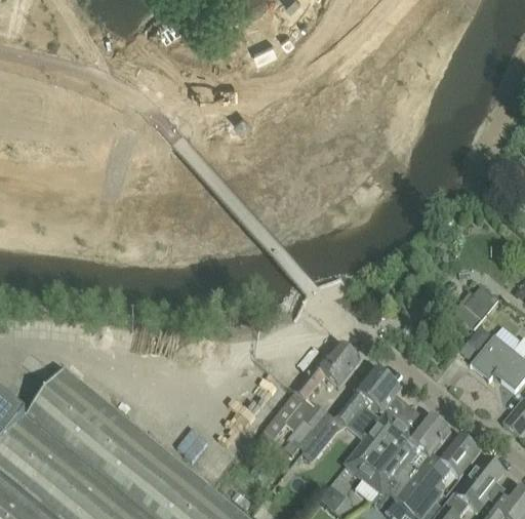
[(452,310),(474,328),(498,298),(481,284),(473,293),(469,289),(452,310)]
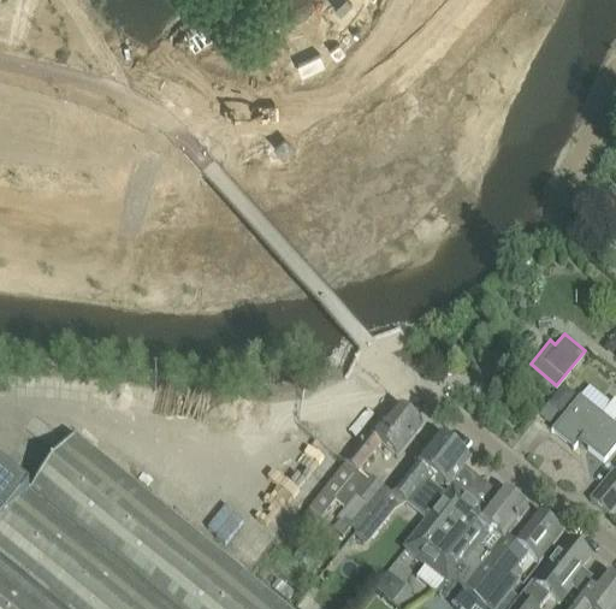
[(563,380),(548,398),(561,409),(576,391),(563,380)]
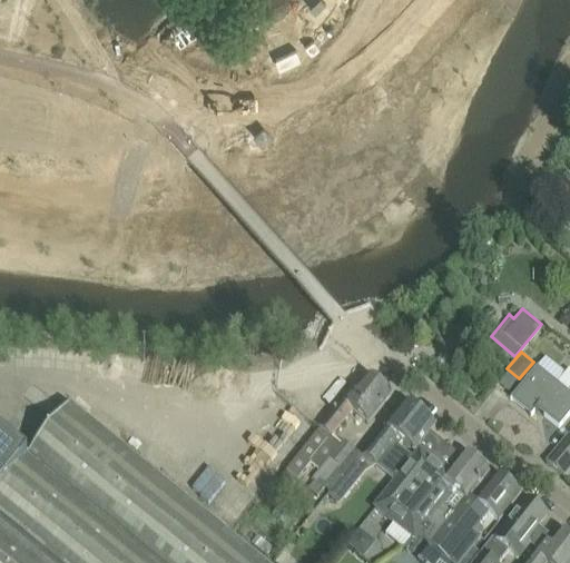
[(569,365),(569,364),(563,371),(564,371),(558,379),(536,362),(510,395),(511,395),(512,394),(531,410),(530,411),(531,412),(534,407),(536,407),(539,403),(546,407),(543,411),(559,423),(569,408),(569,365)]
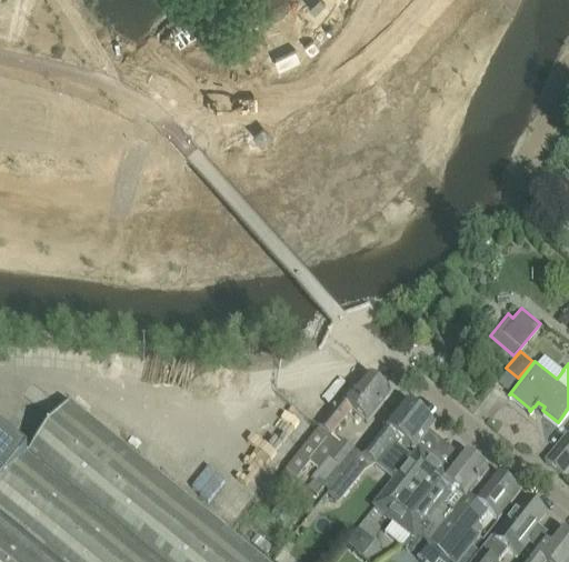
[(320,422),(332,432),(346,414),(352,407),(367,419),(377,405),(391,389),(368,370),(357,383),(355,381),(320,422)]
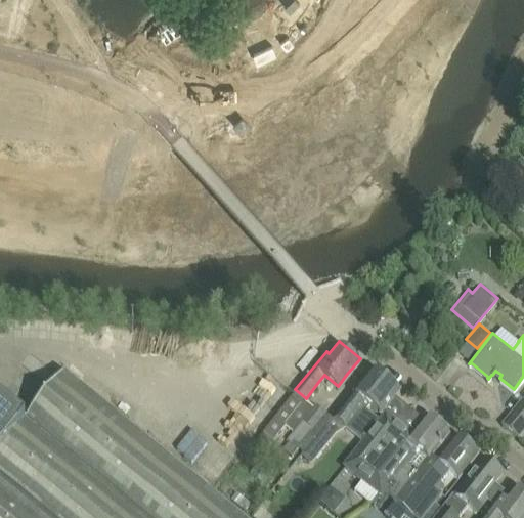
[(0,517),(250,517),(77,377),(63,367),(58,374),(26,413),(16,405),(15,406),(1,395),(0,393),(0,517)]
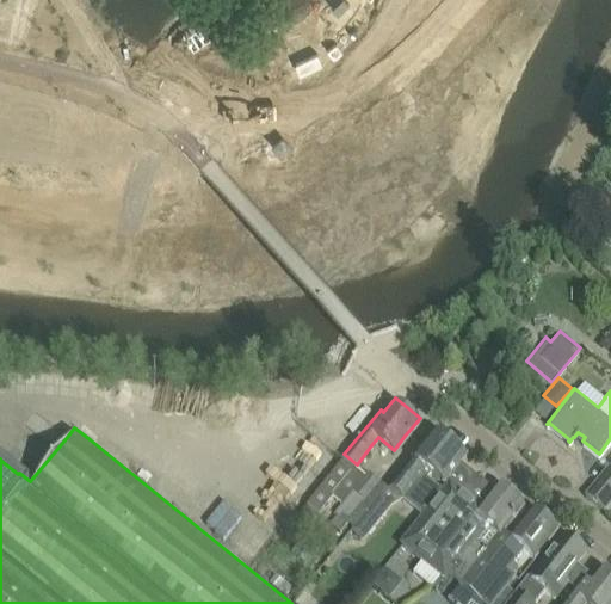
[(420,445),(389,485),(402,495),(417,478),(438,494),(448,482),(444,480),(451,470),(462,457),(467,451),(466,450),(436,427),(420,445)]
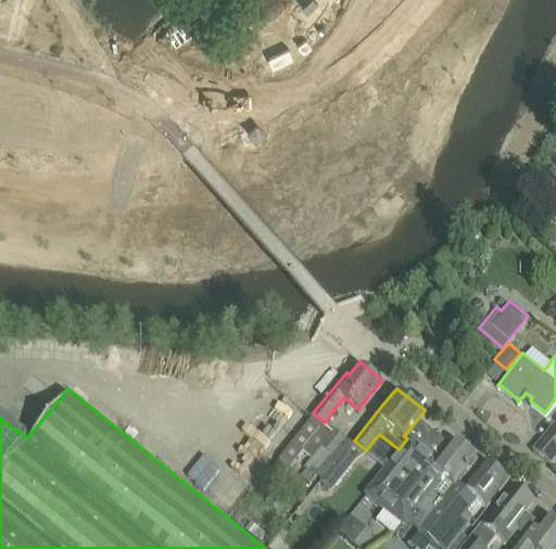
[(313,412),(279,454),(291,462),(303,447),(311,454),(332,428),(325,422),(313,412)]
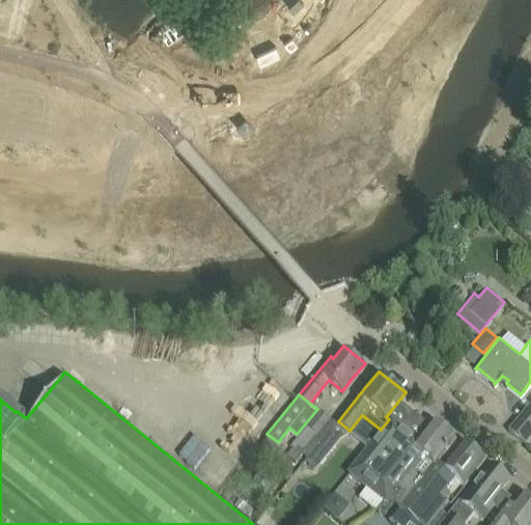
[(530,402),(522,412),(515,418),(509,426),(525,440),(530,432),(530,402)]
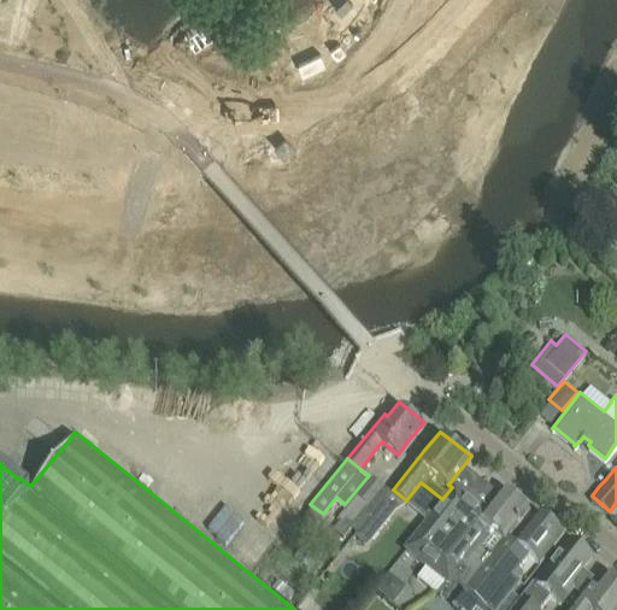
[(352,522),(383,482),(371,473),(369,475),(345,504),(339,514),(340,515),(334,523),(344,533),(351,523),(352,522)]
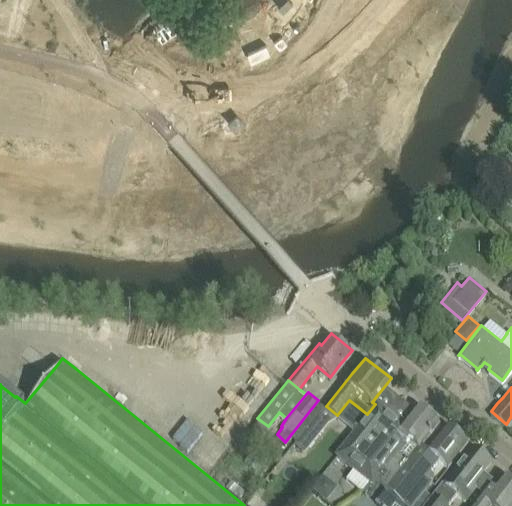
[(367,414),(337,451),(373,480),(374,478),(383,467),(393,475),(395,477),(406,463),(420,446),(422,443),(421,443),(438,420),(439,419),(418,402),(415,406),(406,418),(397,429),(389,440),(386,438),(398,422),(387,414),(390,411),(377,401),(375,404),(367,414)]
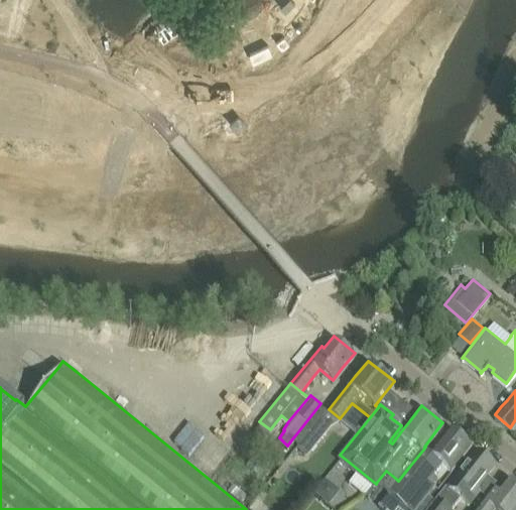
[(331,424),(321,417),(319,416),(300,440),(299,441),(296,445),(307,453),(331,424)]
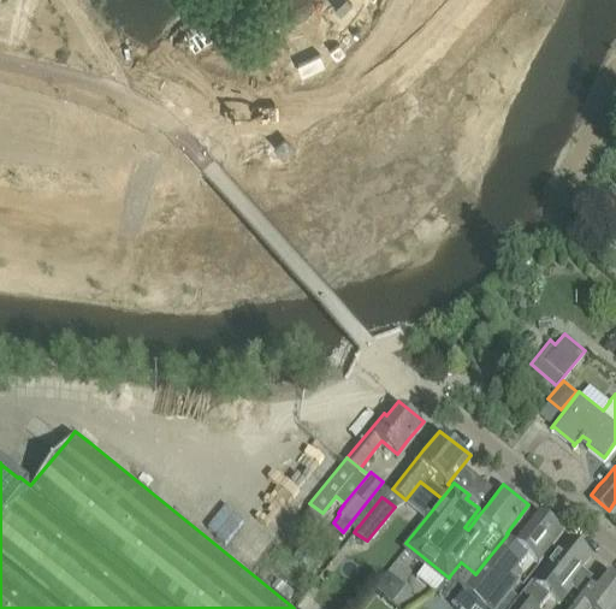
[(225,501),(207,522),(225,537),(243,515),(225,501)]
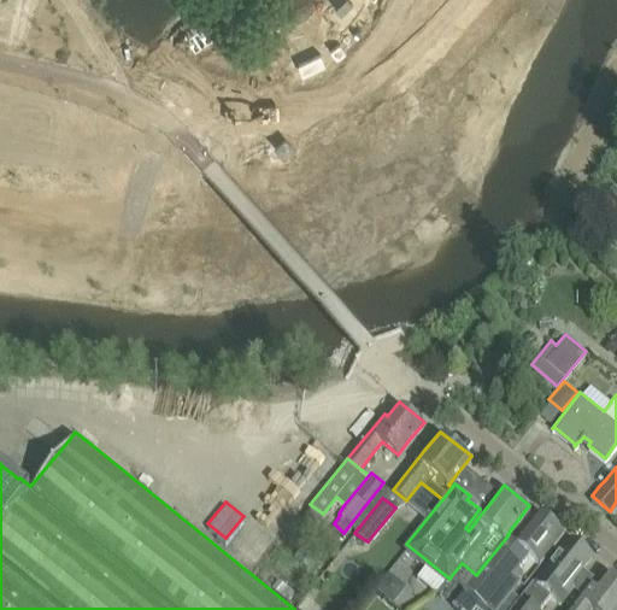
[(462,563),(451,576),(463,586),(493,609),(494,609),(521,578),(511,570),(527,551),(540,561),(550,549),(564,531),(538,509),(536,511),(535,512),(528,506),(507,534),(509,534),(506,538),(489,558),(476,575),(474,573),(462,563)]
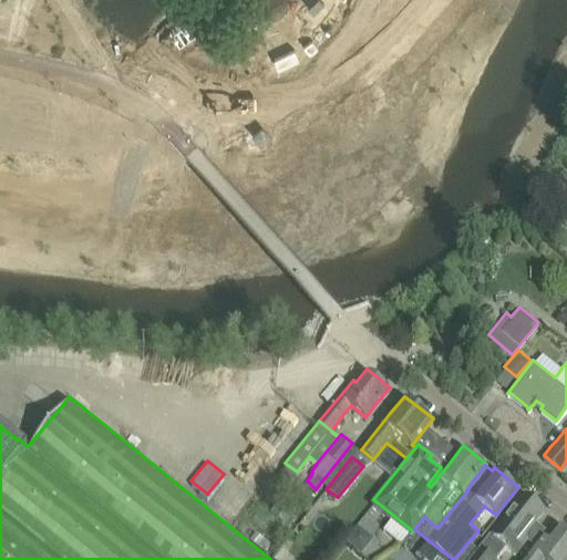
[(467,559),(496,559),(498,558),(495,556),(505,542),(515,551),(527,537),(523,533),(531,525),(535,519),(544,507),(526,493),(512,510),(494,532),(491,530),(481,543),(467,559)]
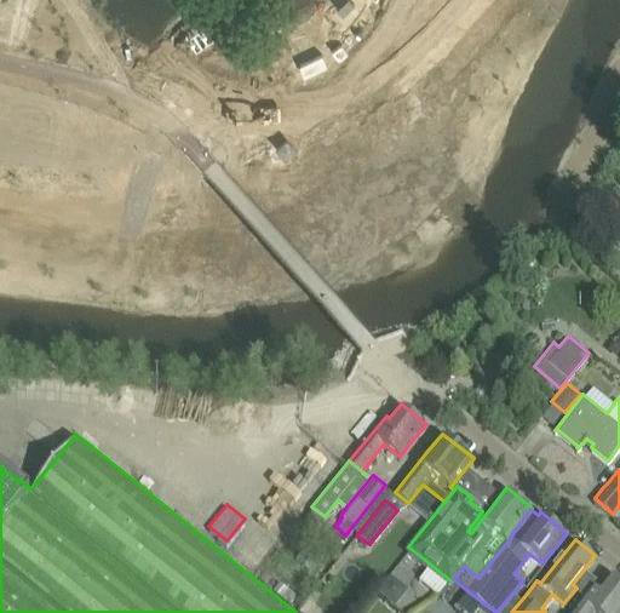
[(619,579),(612,573),(600,589),(593,584),(585,595),(578,603),(569,612),(591,612),(595,609),(598,612),(619,612),(619,579)]
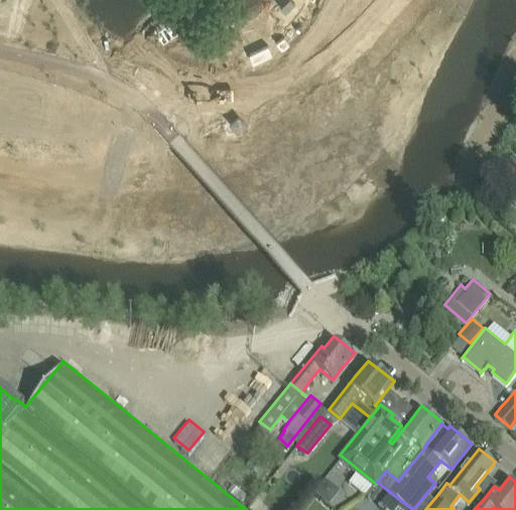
[(247,493),(245,491),(232,481),(228,487),(242,499),(247,493)]
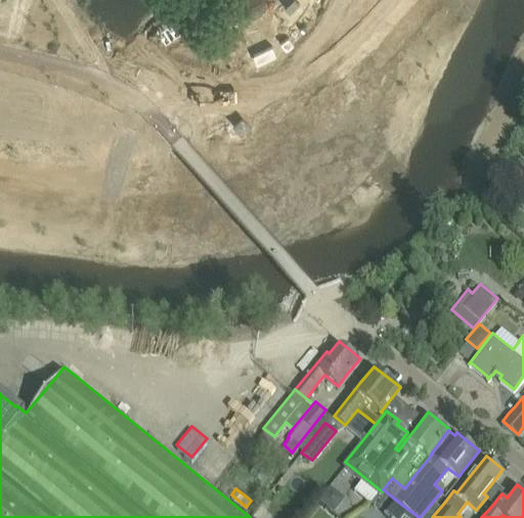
[(419,517),(393,498),(383,511),(391,517),(419,517)]
